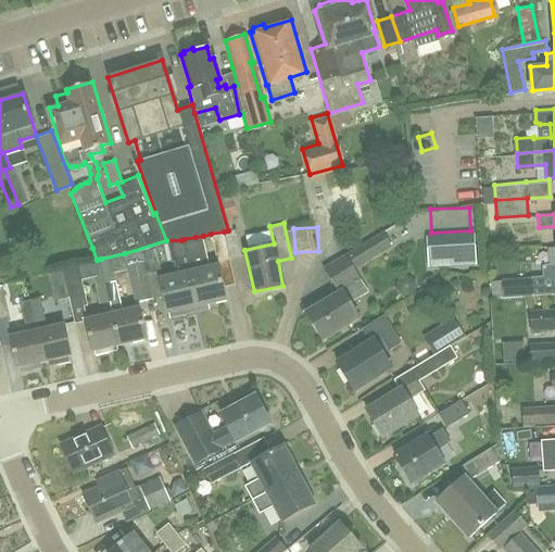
[(224,231),(229,256),(241,254),(236,228),(228,230),(224,231)]
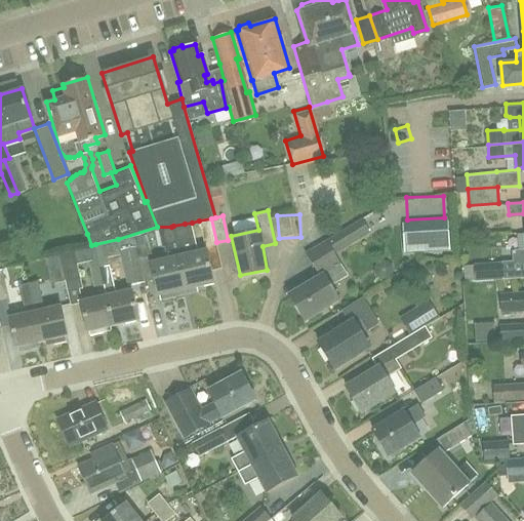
[(360,216),(343,227),(352,241),(369,230),(360,216)]
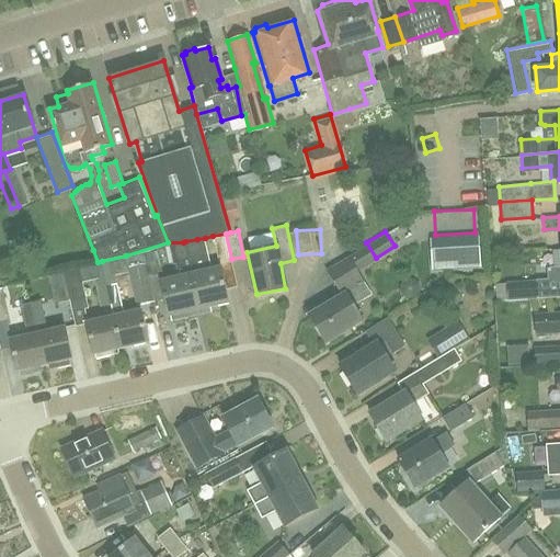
[(218,262),(231,259),(226,234),(213,236),(218,262)]
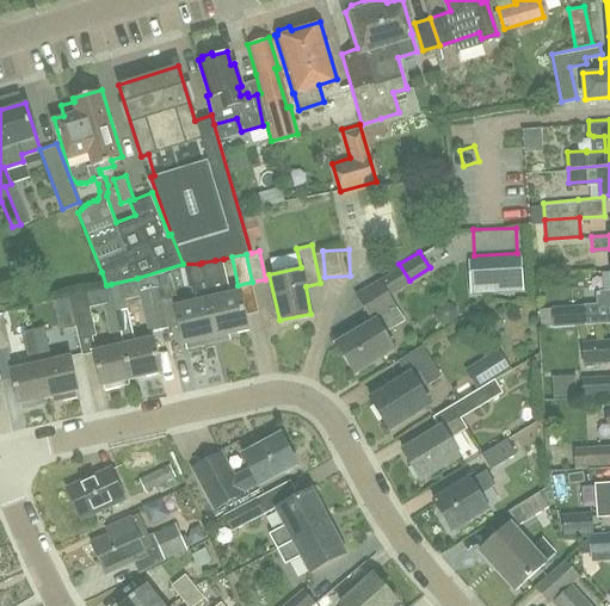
[(517,257),(469,259),(470,288),(518,285),(517,257)]
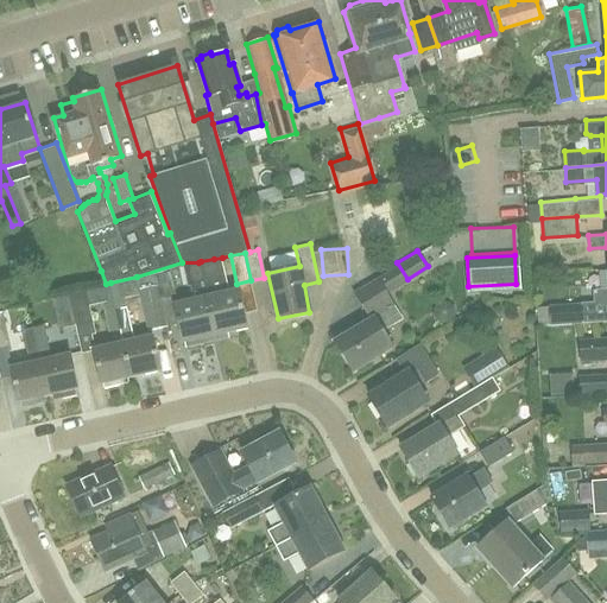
[(214,259),(201,261),(198,262),(202,278),(206,296),(214,332),(246,325),(238,289),(229,290),(222,258),(214,259)]
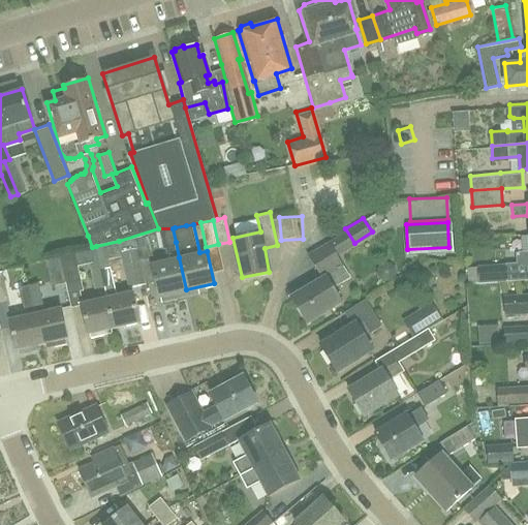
[(176,242),(173,228),(161,230),(164,245),(176,242)]
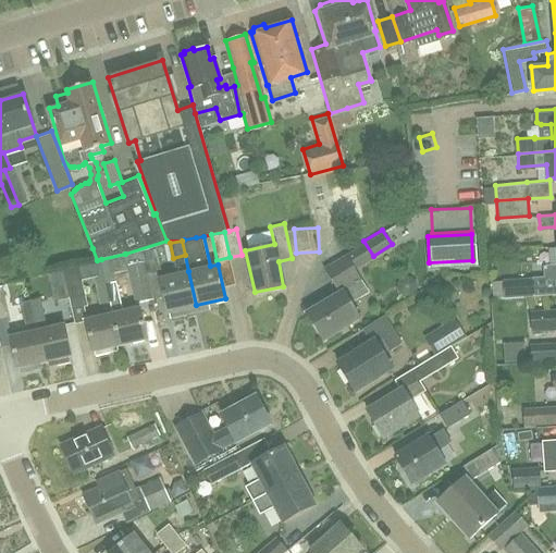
[(196,305),(188,271),(162,277),(156,246),(141,249),(144,259),(152,296),(163,294),(168,311),(196,305)]
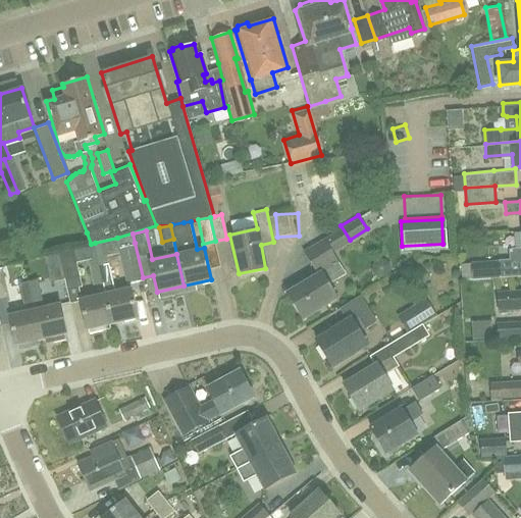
[(318,273),(288,292),(303,317),(336,297),(327,282),(346,272),(339,261),(331,250),(323,237),(303,249),(311,261),(318,273)]
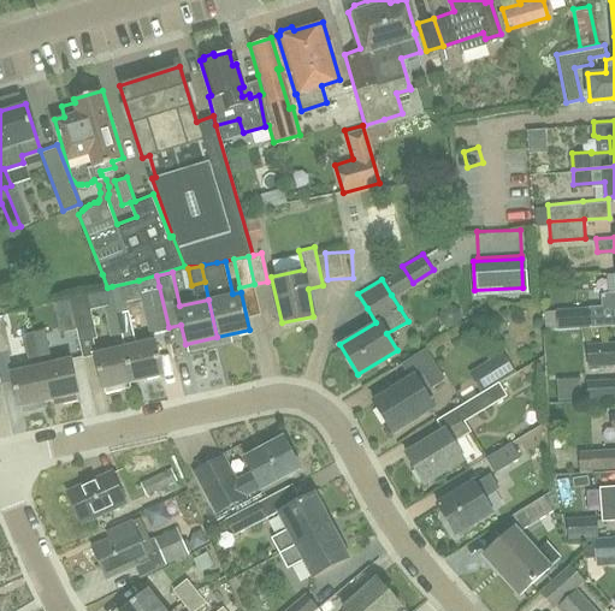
[(159,286),(141,290),(142,296),(149,332),(169,327),(159,286)]
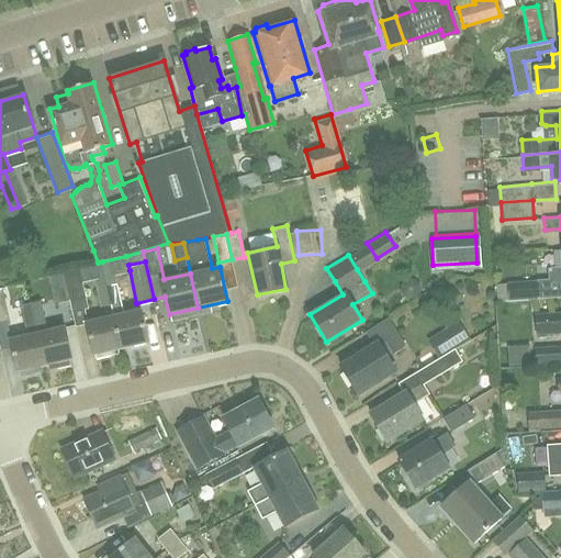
[(549,279),(560,277),(560,265),(548,266),(549,279)]
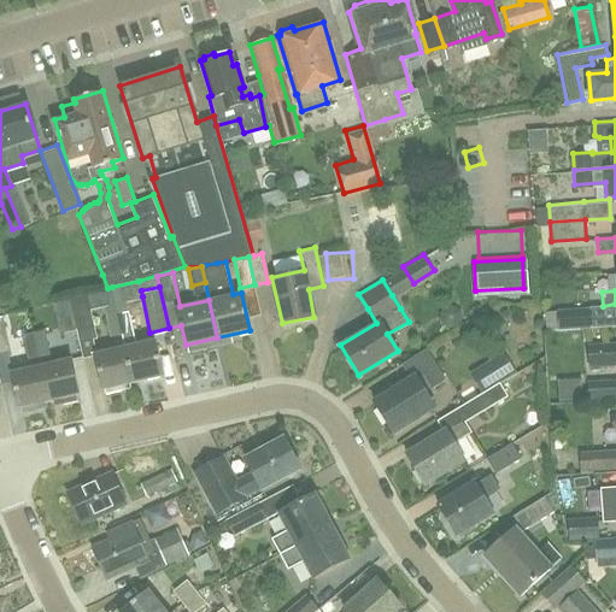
[(86,293),(70,296),(75,319),(77,327),(93,323),(89,309),(86,293)]
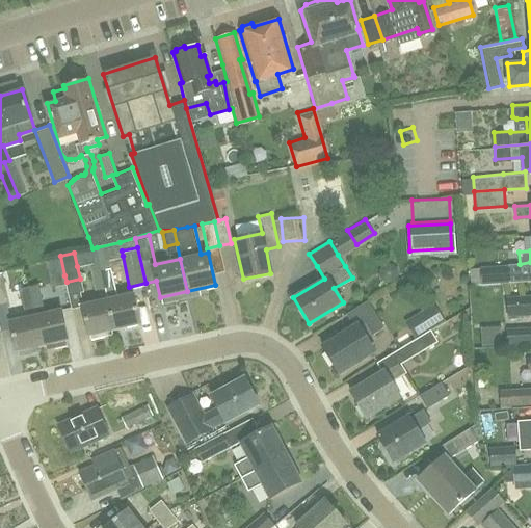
[(60,256),(46,259),(50,279),(64,275),(60,256)]
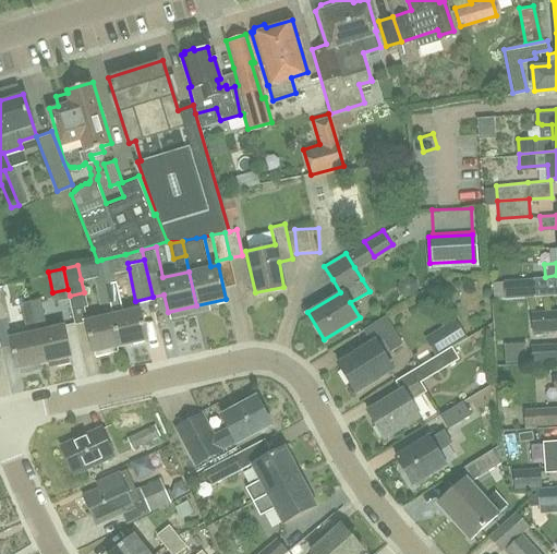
[(504,298),(535,296),(534,276),(503,279),(504,298)]
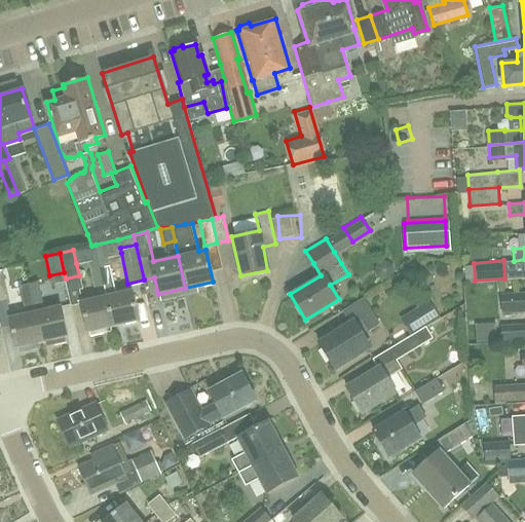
[(110,264),(101,266),(104,284),(107,295),(113,324),(139,319),(133,290),(116,294),(110,264)]
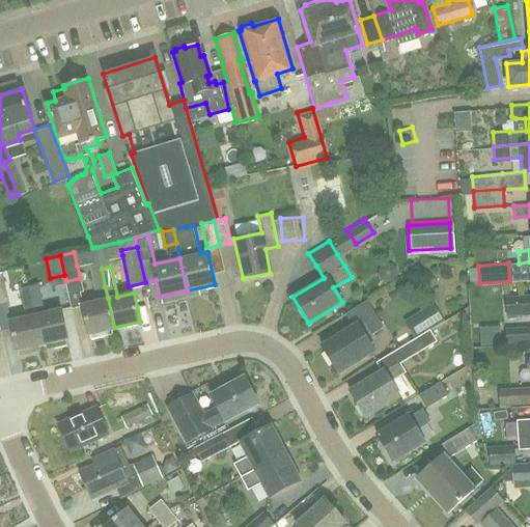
[(102,269),(92,271),(96,288),(105,286),(102,269)]
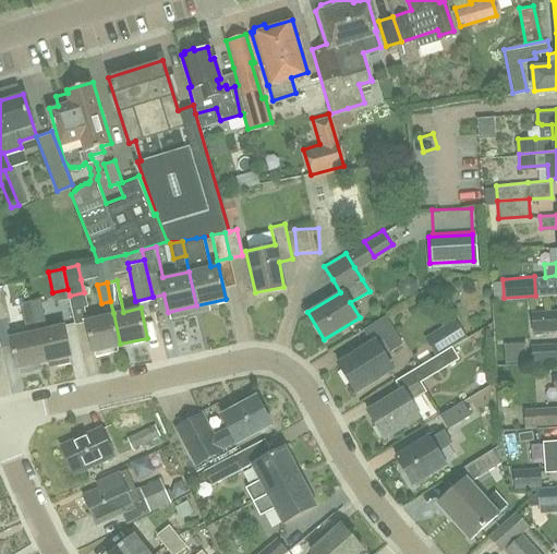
[(0,321),(9,318),(1,285),(0,285),(0,321)]
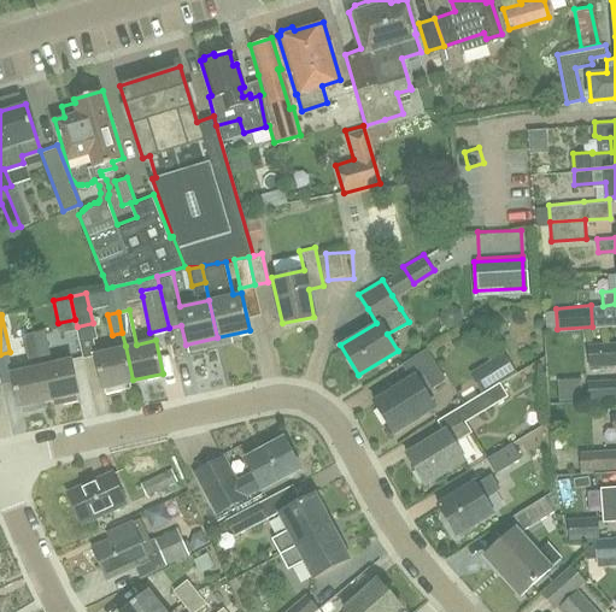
[(45,329),(35,330),(50,399),(52,399),(62,396),(63,401),(77,399),(76,393),(78,393),(71,359),(52,363),(45,329)]
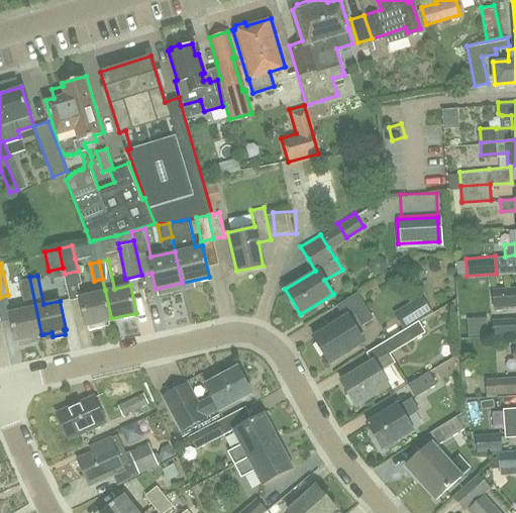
[(26,308),(9,311),(11,317),(16,340),(18,339),(19,343),(31,341),(30,337),(36,335),(41,334),(29,277),(20,279),(26,308)]
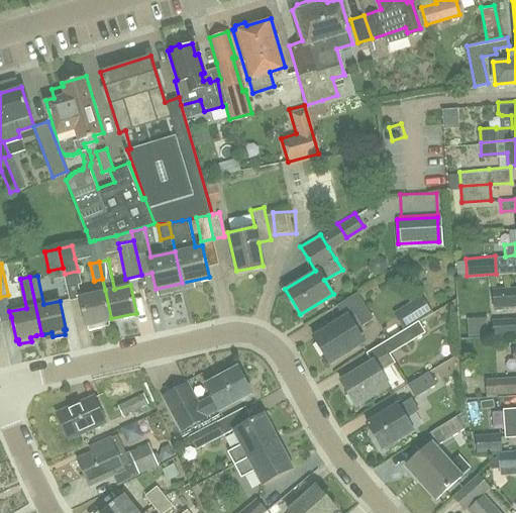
[(515,287),(492,289),(493,306),(515,304),(515,287)]
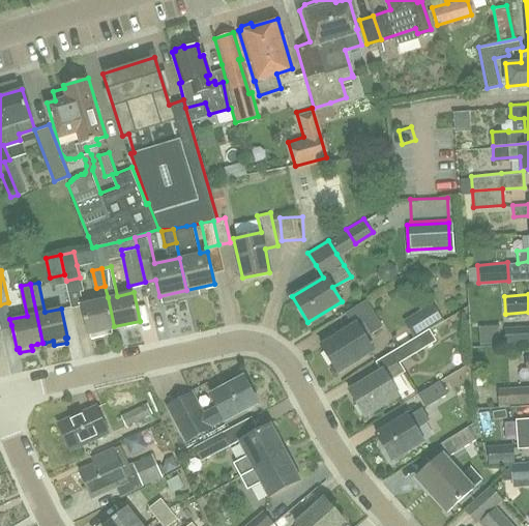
[(84,303),(82,303),(88,332),(90,332),(91,335),(104,332),(104,329),(112,327),(114,326),(108,297),(84,303)]
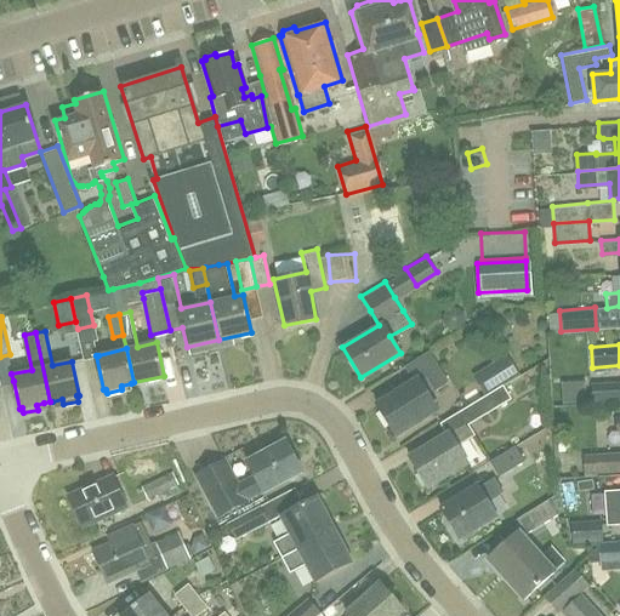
[(427,393),(448,380),(430,349),(404,365),(413,380),(376,403),(396,434),(437,409),(427,393)]
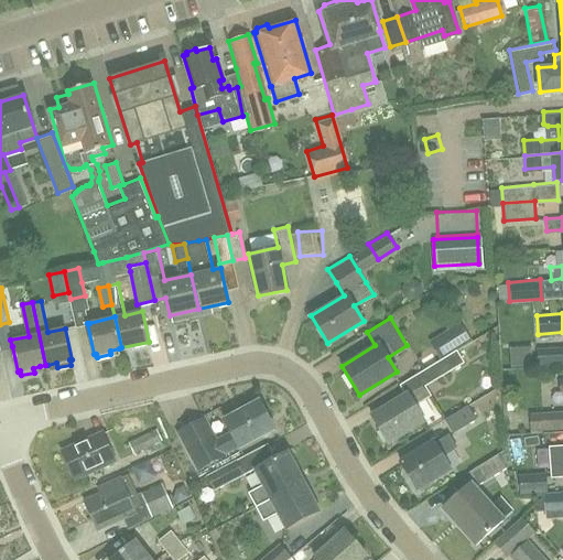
[(562,363),(562,345),(536,347),(538,365),(562,363)]
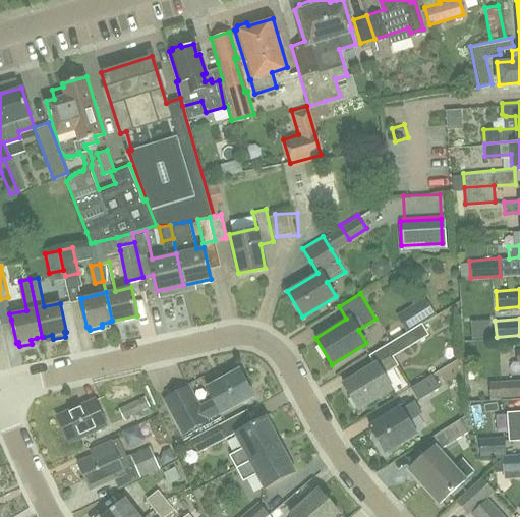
[(422,324),(390,344),(395,352),(427,333),(422,325),(422,324)]
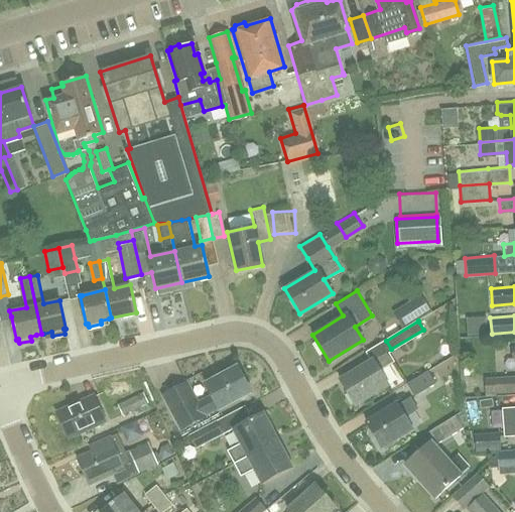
[(378,370),(393,360),(388,351),(374,359),(373,359),(339,379),(354,403),(387,384),(378,370)]
